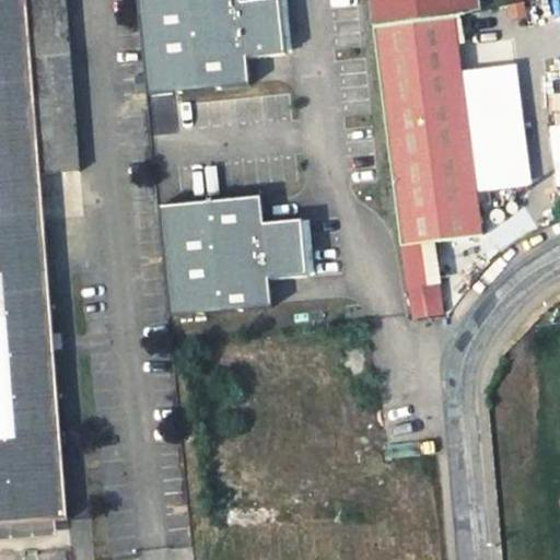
[(68,0),(0,0),(0,516),(53,514),(54,518),(63,517),(41,172),(80,170),(68,0)]
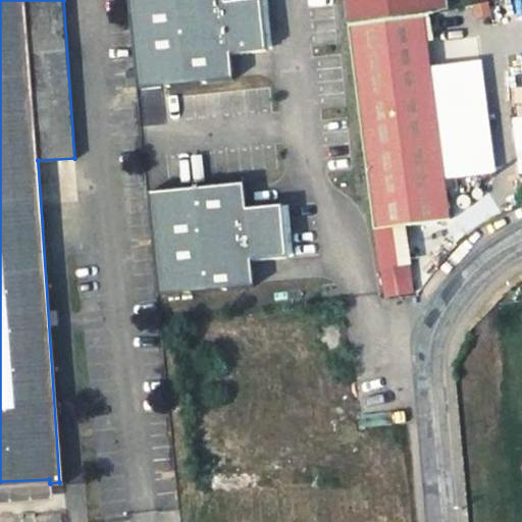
[(228,0),(129,0),(141,92),(238,82),(235,56),(270,52),(264,0),(262,0),(229,3),(228,0)]
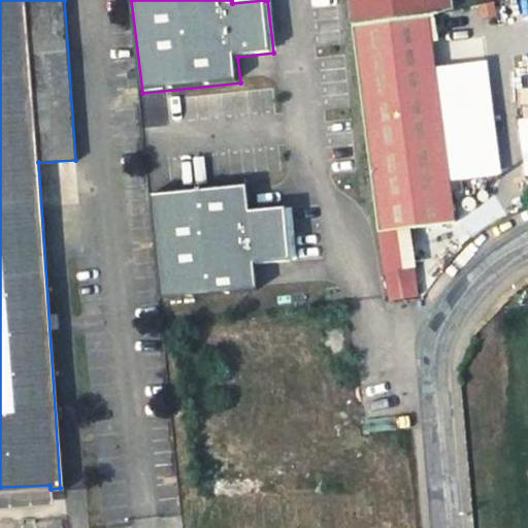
[(350,0),(354,25),(429,10),(455,5),(453,0),(350,0)]
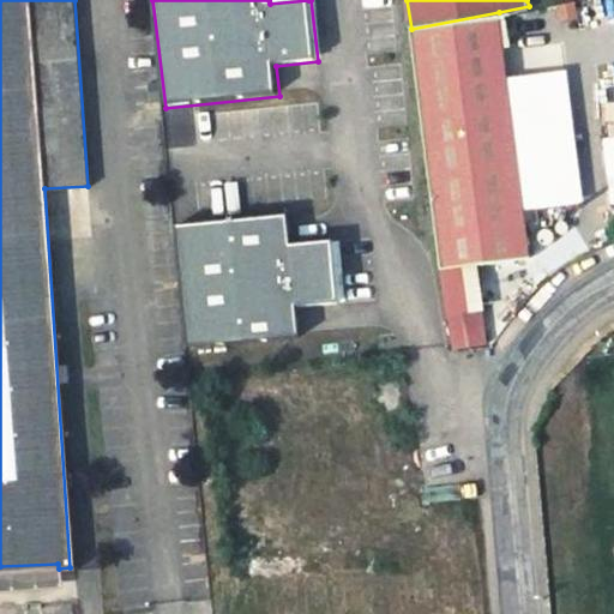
[(429,178),(441,265),(530,253),(499,12),(411,29),(429,178)]
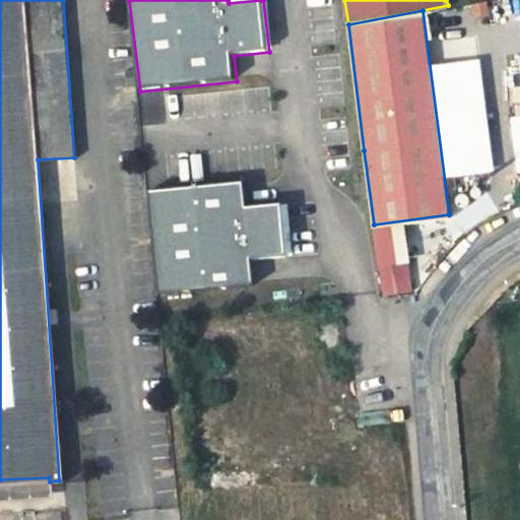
[(517,173),(519,172),(519,116),(511,117),(517,173)]
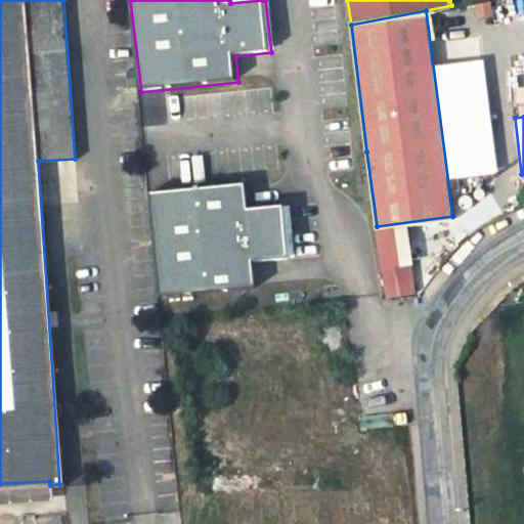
[(245,183),(146,193),(158,297),(255,288),(252,262),(289,258),(282,206),(247,209),(245,183)]
